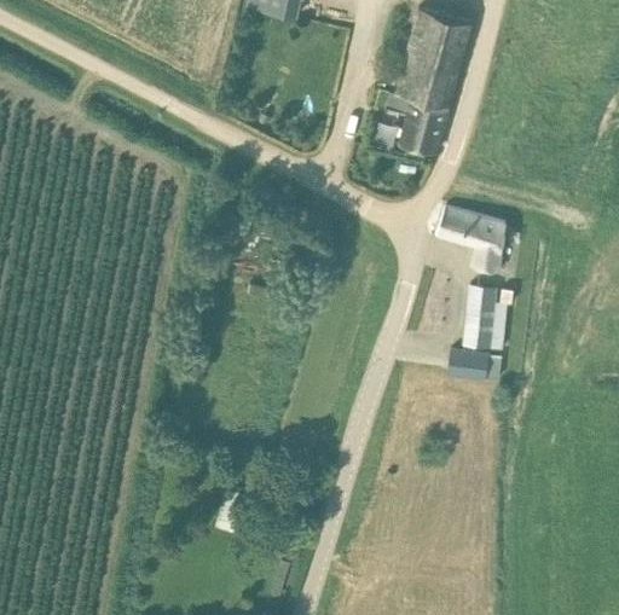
[(249,0),(248,7),(296,18),(300,0),(249,0)]
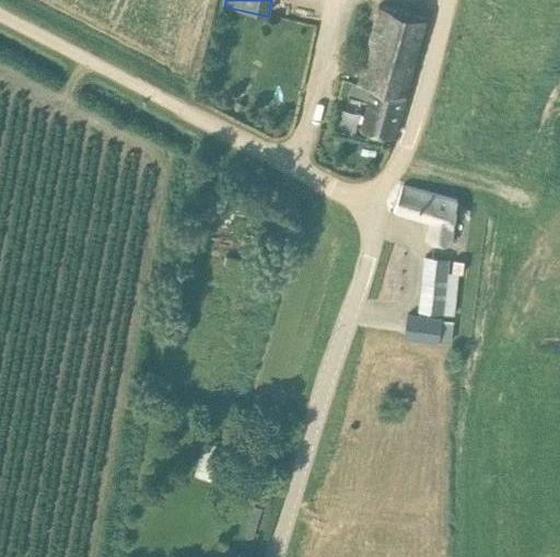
[(357,85),(352,84),(349,99),(369,104),(362,131),(394,139),(406,99),(422,41),(427,22),(376,8),(357,85)]
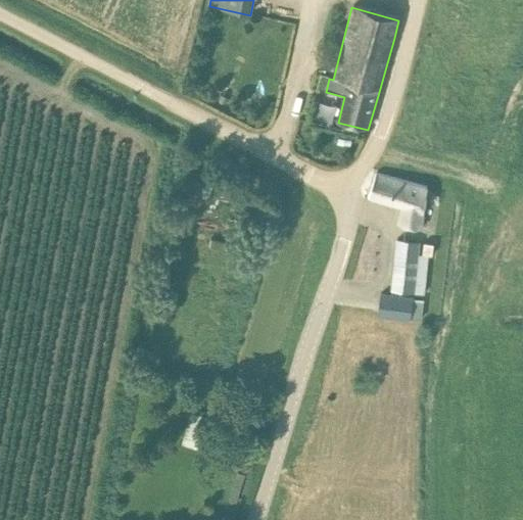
[(427,190),(382,177),(376,176),(368,199),(402,208),(398,225),(420,231),(427,190)]
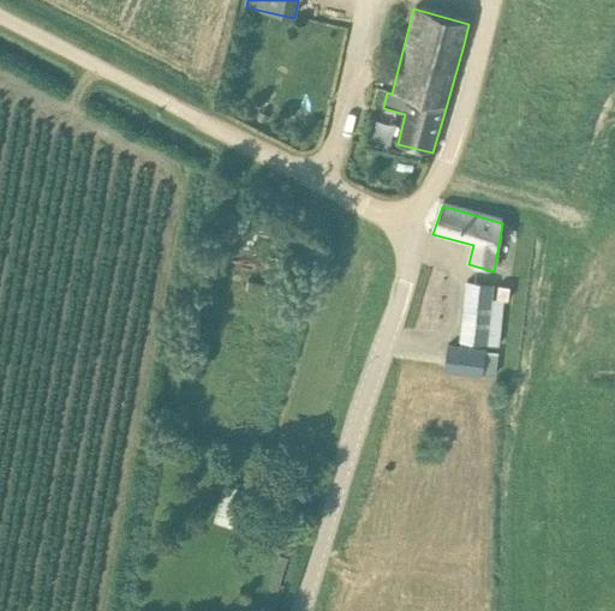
[(493,287),(491,286),(467,283),(461,343),(499,347),(502,303),(509,304),(511,288),(499,287),(497,303),(491,301),(493,287)]
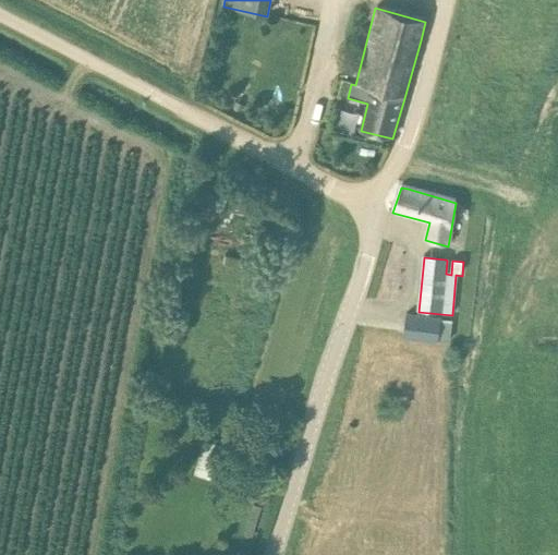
[(403,339),(425,342),(439,345),(440,341),(450,344),(453,323),(428,318),(407,316),(403,339)]
